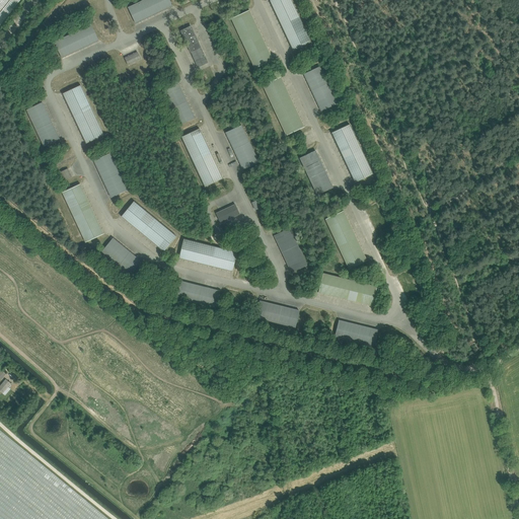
[(172,6),(169,0),(144,0),(128,8),(136,23),(172,6)]
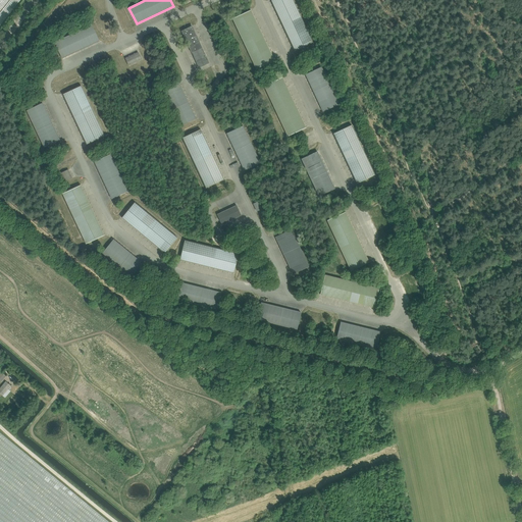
[(295,51),(313,42),(293,0),(271,0),(295,51)]
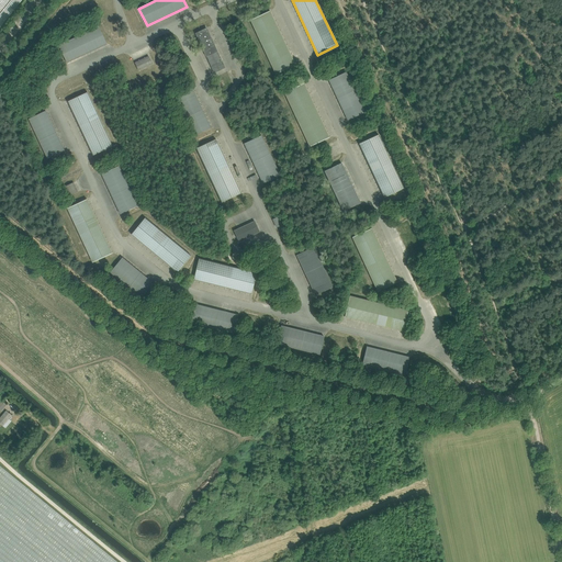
[(250,20),(253,25),(276,75),(295,65),(270,11),(250,20)]
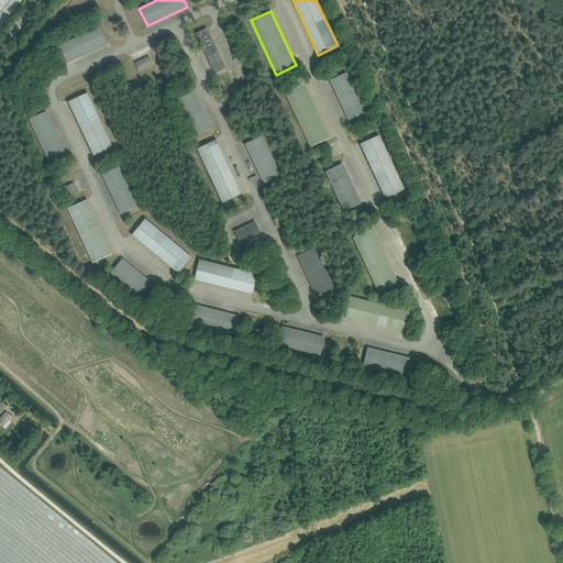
[(99,26),(59,46),(67,63),(107,44),(99,26)]
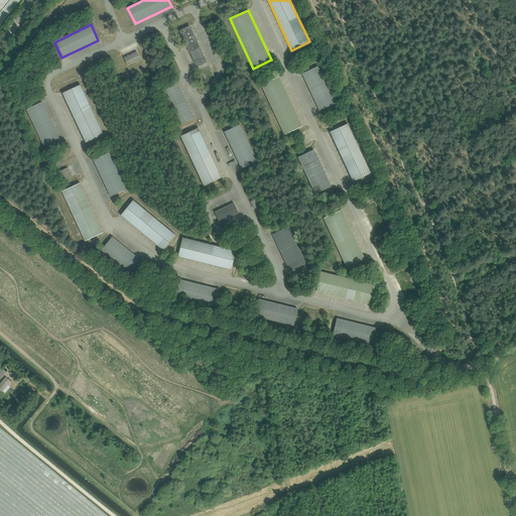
[(180,29),(179,30),(180,30),(181,34),(187,46),(189,51),(189,52),(197,67),(207,62),(200,47),(191,29),(189,25),(187,26),(187,25),(180,28),(180,29)]
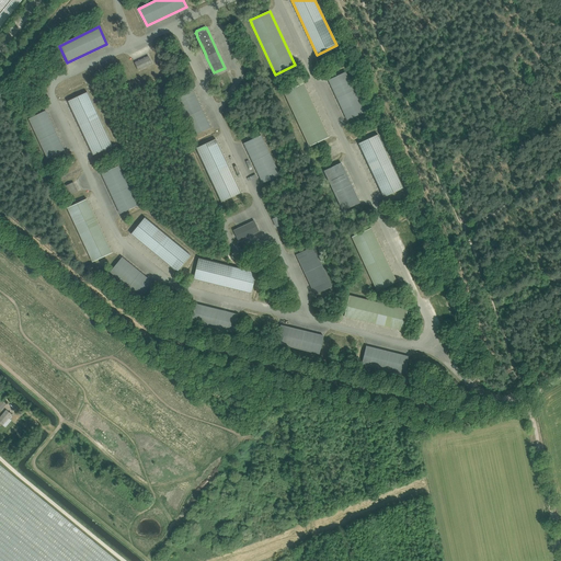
[(148,56),(135,63),(137,66),(137,67),(138,70),(152,64),(150,60),(148,56)]
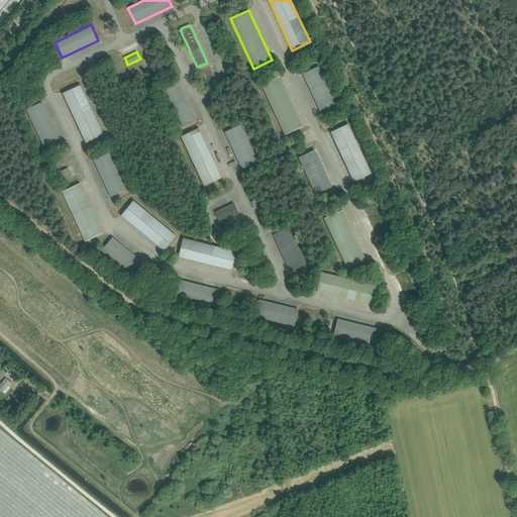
[(318,67),(303,74),(320,110),(335,103),(318,67)]
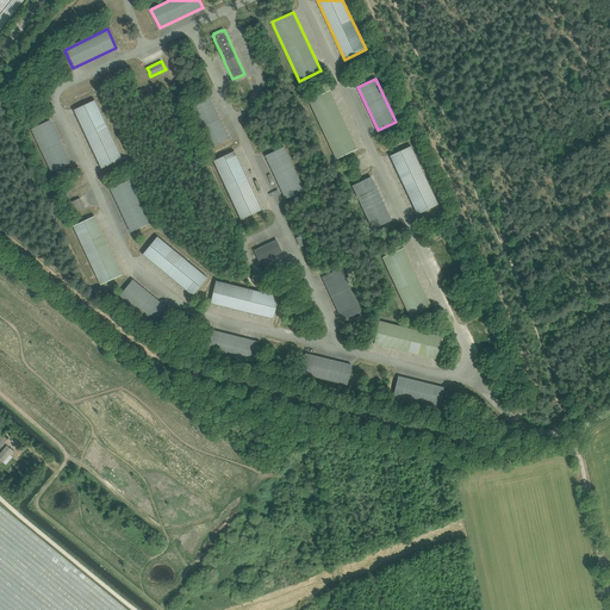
[(330,91),(309,100),(336,159),(358,149),(330,91)]
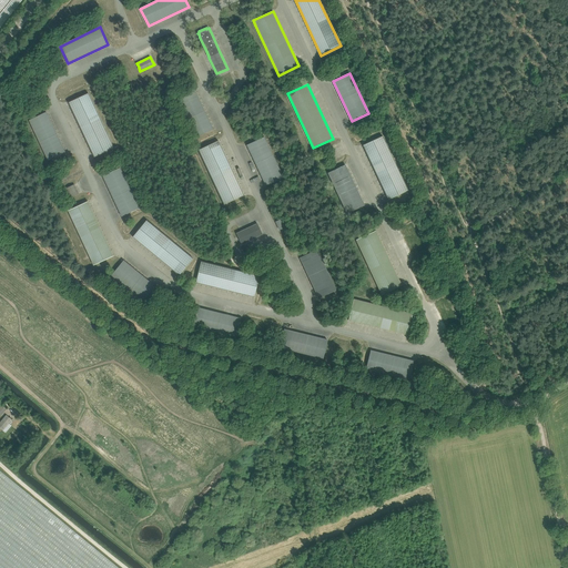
[(194,89),(178,97),(196,138),(213,130),(194,89)]
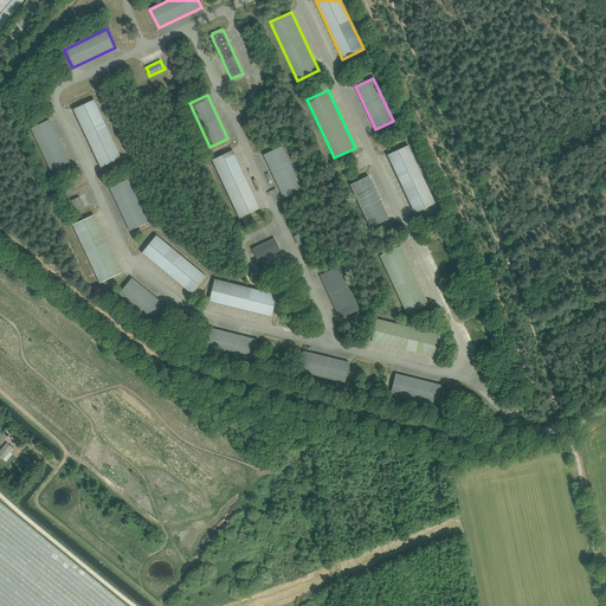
[(95,100),(73,109),(101,167),(122,158),(95,100)]
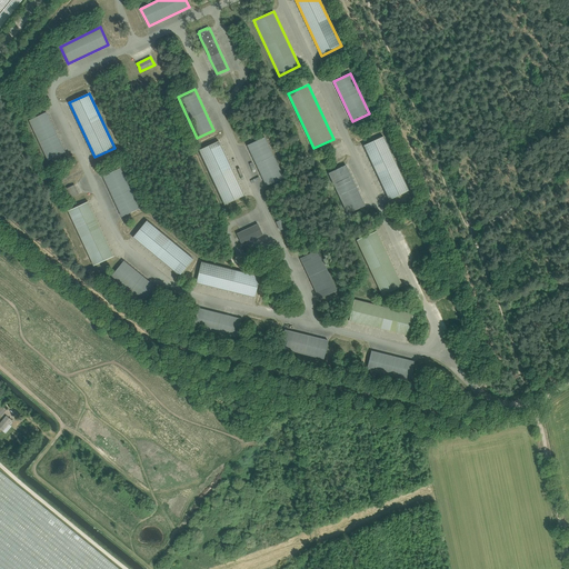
[(47,112),(29,120),(49,161),(66,152),(47,112)]
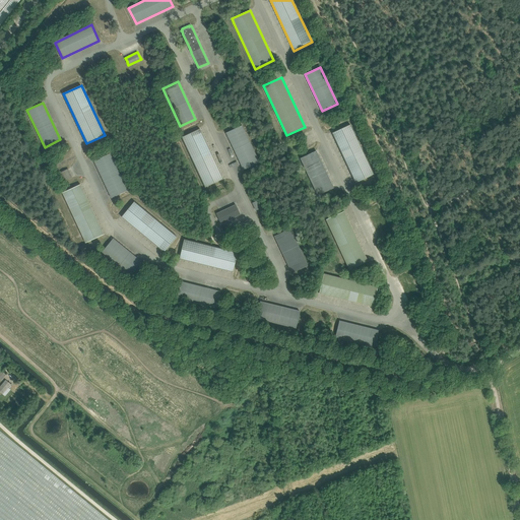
[(242,125),(226,132),(244,170),(259,163),(242,125)]
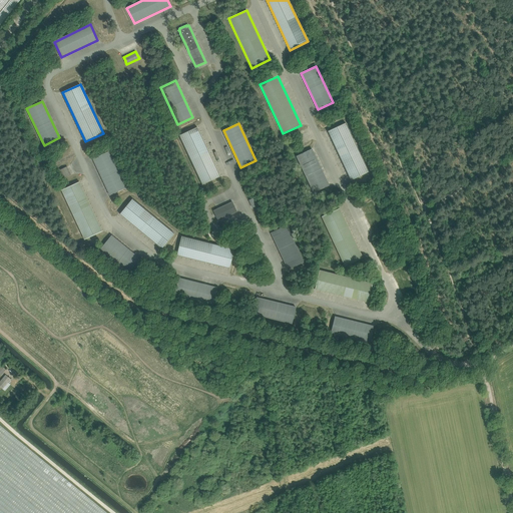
[(369,171),(346,123),(328,131),(351,180),(369,171)]
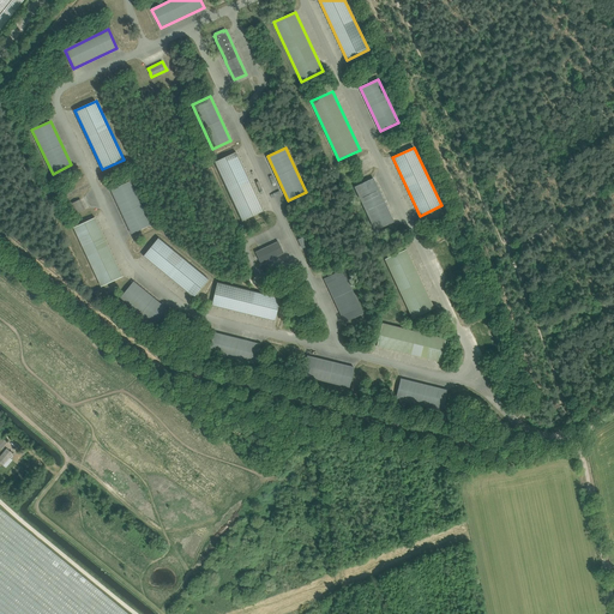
[(236,151),(215,162),(242,221),(264,211),(236,151)]
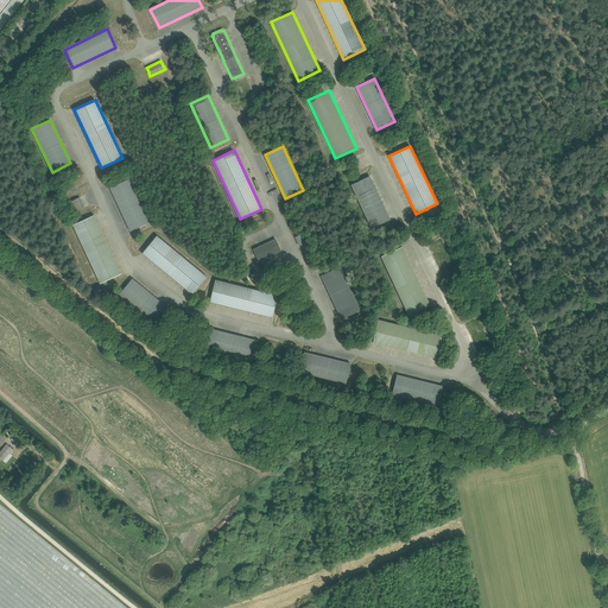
[(369,176),(352,185),(360,201),(372,228),(390,220),(369,176)]
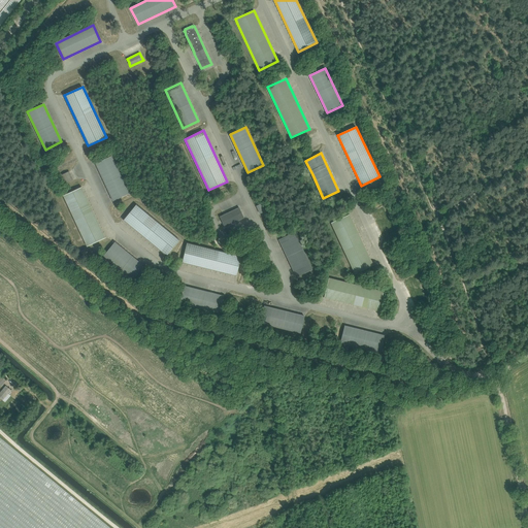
[(111,156),(96,163),(113,201),(129,194),(111,156)]
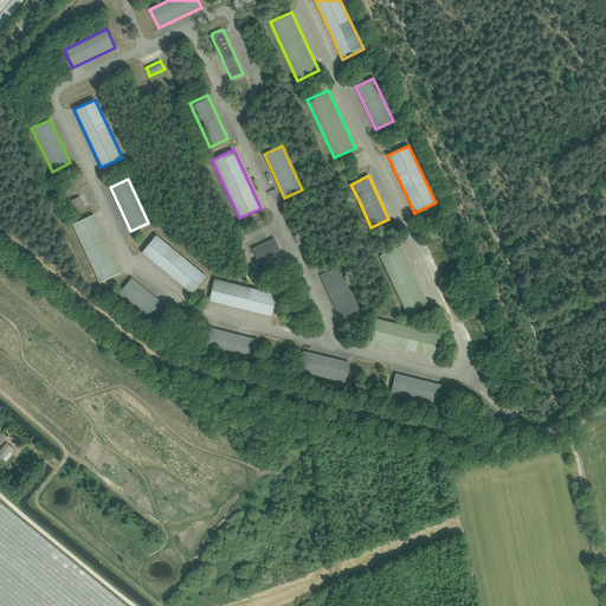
[(75,199),(71,201),(75,210),(79,208),(84,206),(79,197),(76,199),(75,199)]
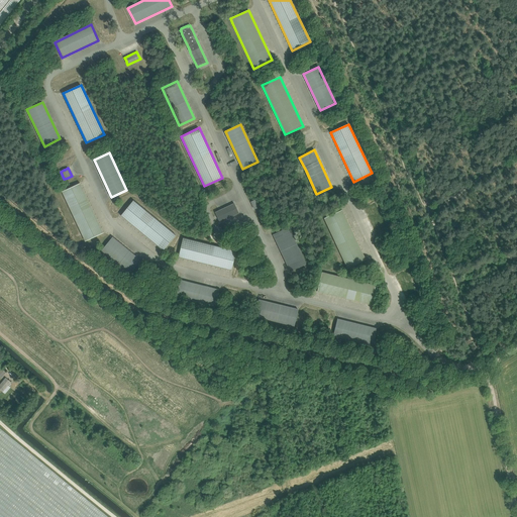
[(103,232),(80,183),(62,192),(85,241),(103,232)]
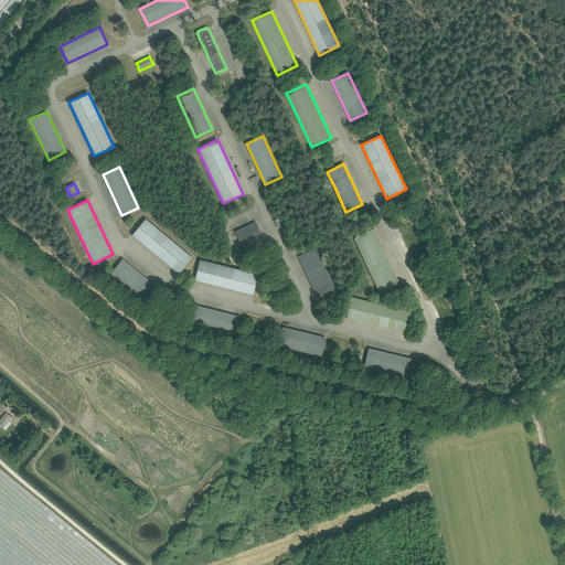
[(192,257),(146,219),(132,235),(179,274),(192,257)]
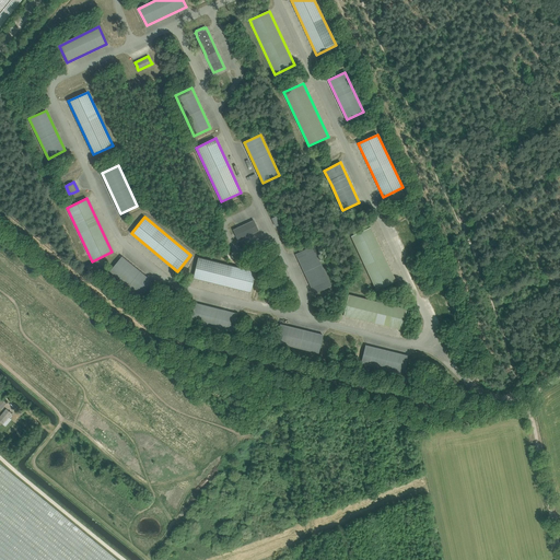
[(237,228),(233,230),(235,233),(235,234),(236,236),(236,237),(238,241),(242,238),(258,231),(254,220),(252,221),(251,222),(237,228)]
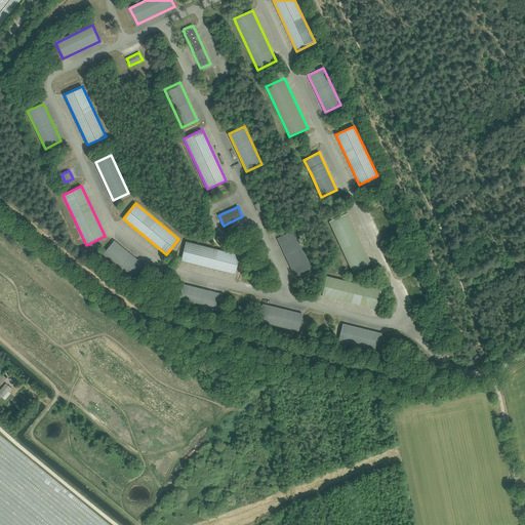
[(380,208),(372,211),(382,234),(391,230),(380,208)]
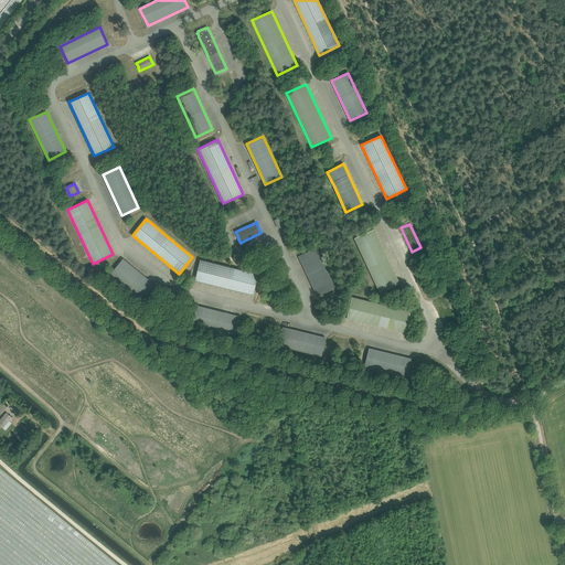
[(374,230),(354,238),(380,292),(400,284),(374,230)]
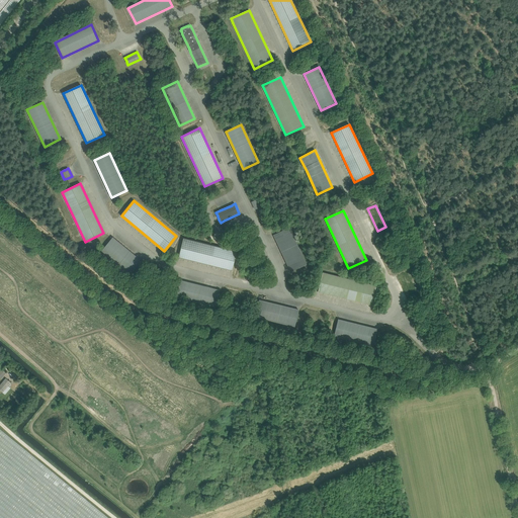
[(289,228),(273,235),(291,272),(307,264),(289,228)]
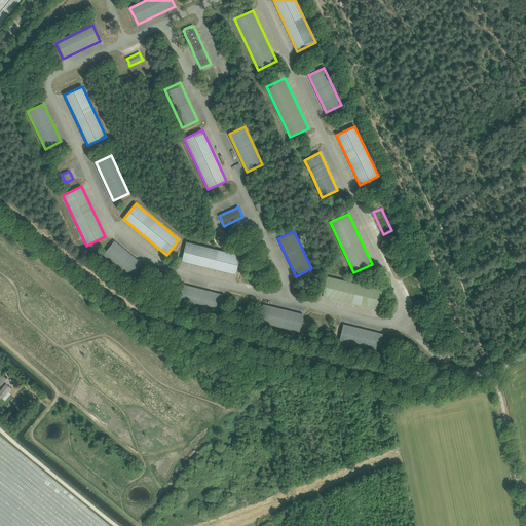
[(114,241),(104,255),(136,280),(146,267),(114,241)]
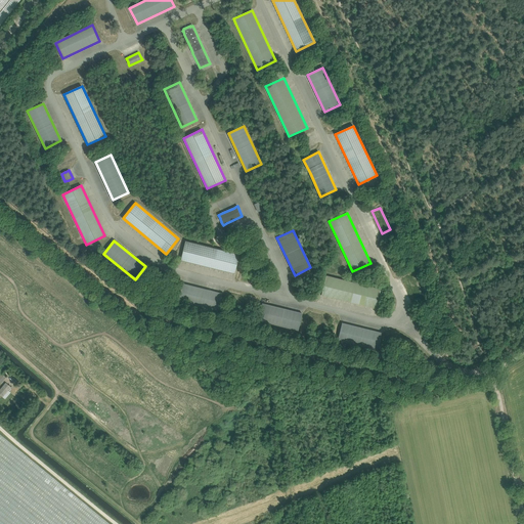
[(185,241),(180,261),(234,274),(239,255),(185,241)]
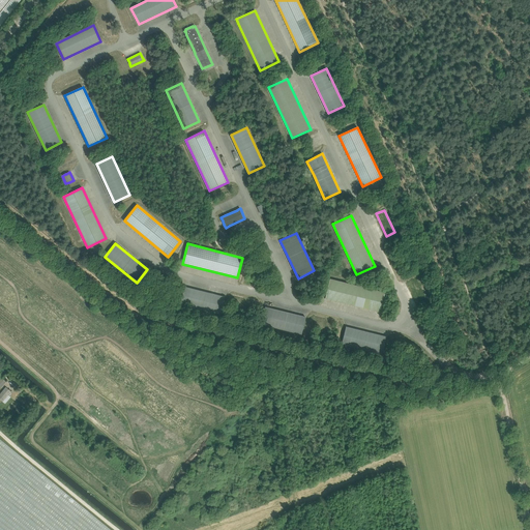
[(330,278),(325,299),(380,313),(385,292),(330,278)]
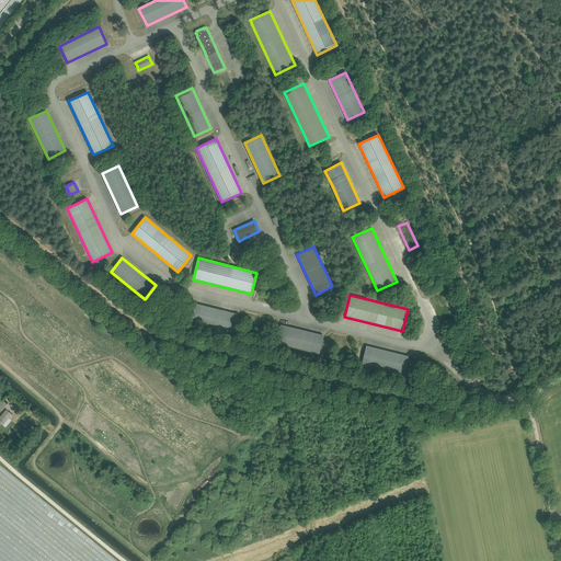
[(441,295),(432,299),(443,322),(451,318),(441,295)]
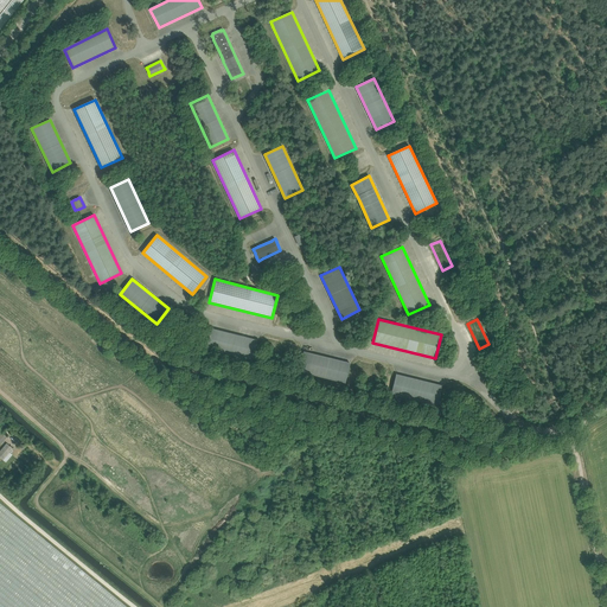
[(211,328),(206,349),(253,359),(257,340),(211,328)]
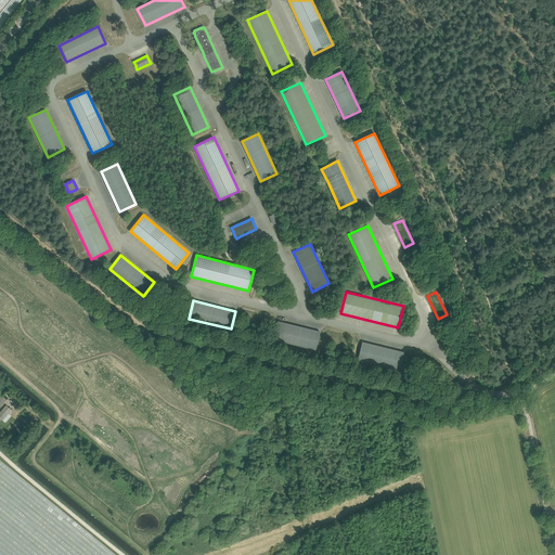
[(273,339),(315,350),(320,332),(278,322),(273,339)]
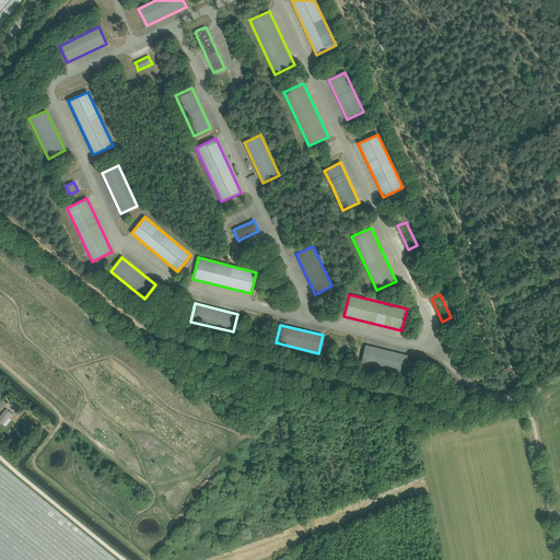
[(408,357),(371,347),(365,346),(361,363),(404,374),(408,357)]
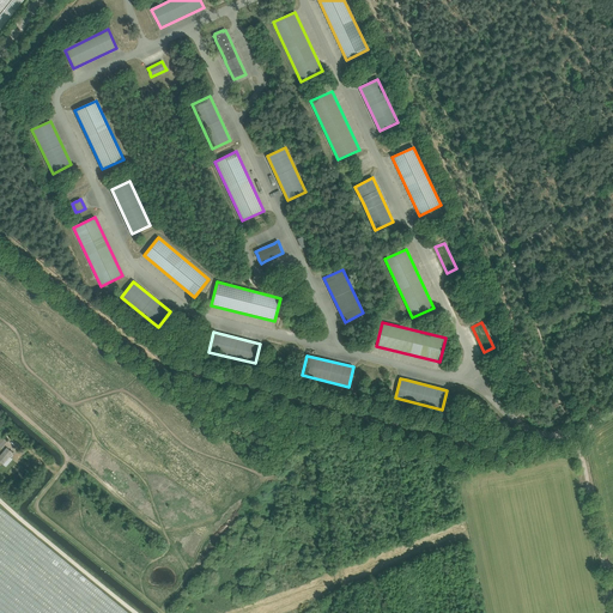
[(6,448),(0,455),(0,461),(6,467),(13,459),(12,459),(16,454),(13,453),(6,448)]
